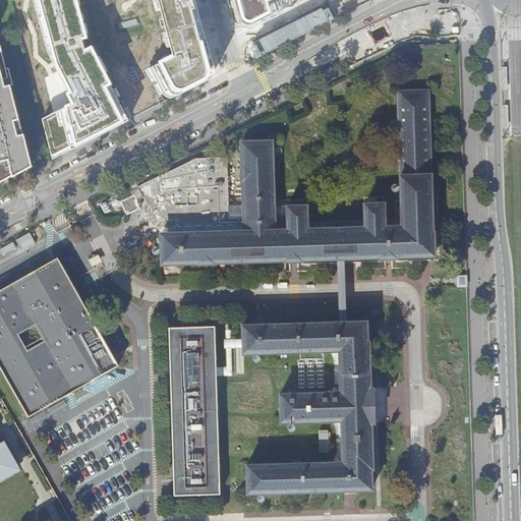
[(76,0),(35,0),(47,48),(68,90),(64,107),(42,117),(53,160),(129,118),(92,45),(85,48),(80,33),(84,32),(76,0)]
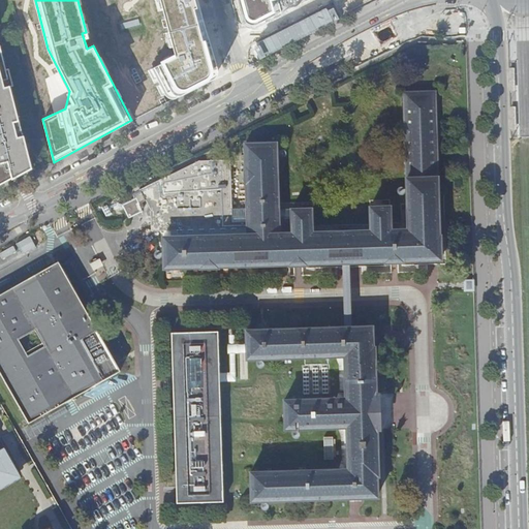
[(219,75),(197,0),(161,0),(178,54),(154,65),(168,94),(173,96),(180,96),(219,75)]
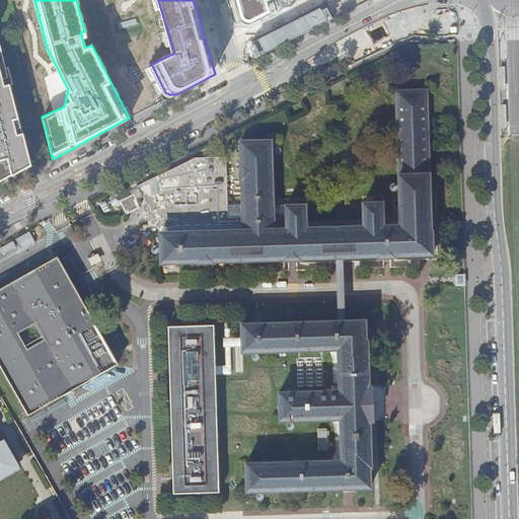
[(234,0),(241,28),(296,0),(234,0)]
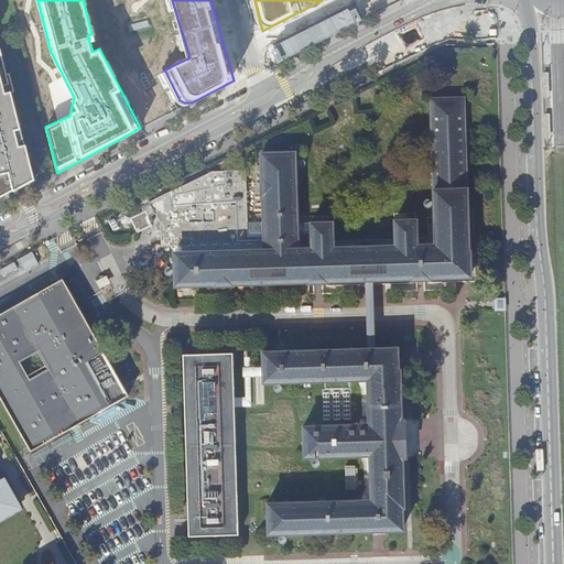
[(358,0),(268,43),(277,61),(377,13),(370,0),(369,0),(362,3),(360,0),(358,0)]
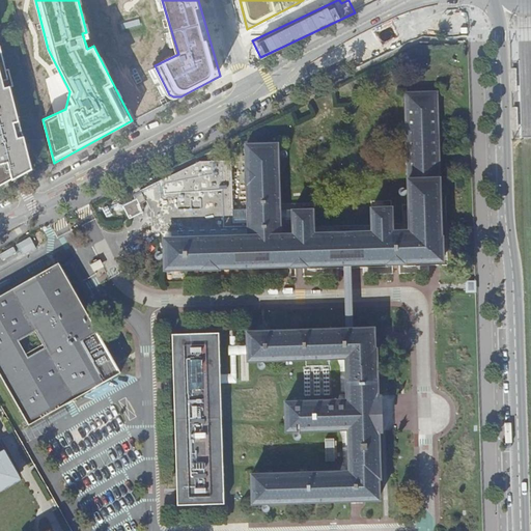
[(0,185),(32,168),(0,48),(0,47),(0,185)]
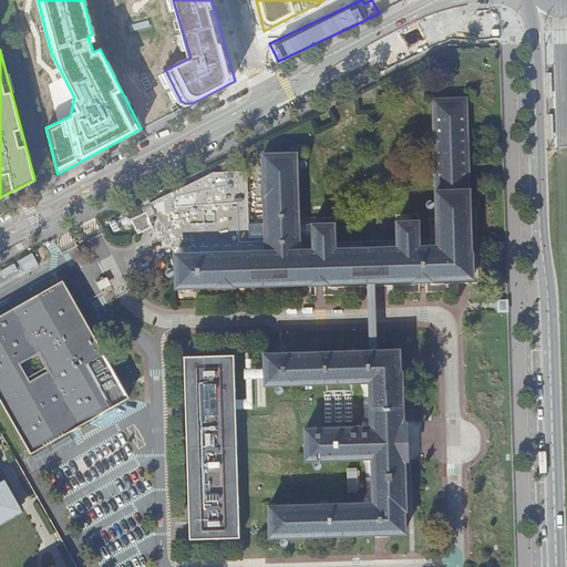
[(175,253),(176,286),(215,285),(215,286),(234,286),(234,284),(309,282),(309,284),(329,284),(329,281),(367,281),(375,280),(413,279),(413,281),(432,280),(432,279),(472,278),(472,251),(471,251),(467,98),(434,99),(437,245),(419,246),(419,220),(397,222),(398,247),(334,248),(334,223),(312,224),(313,248),(298,248),(296,152),(261,153),(263,197),(264,197),(265,250),(175,253)]
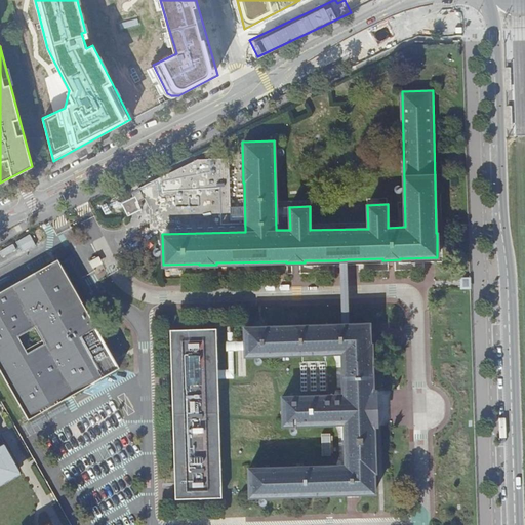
[(199,157),(144,185),(148,204),(149,228),(230,226),(229,159),(227,157),(199,157)]
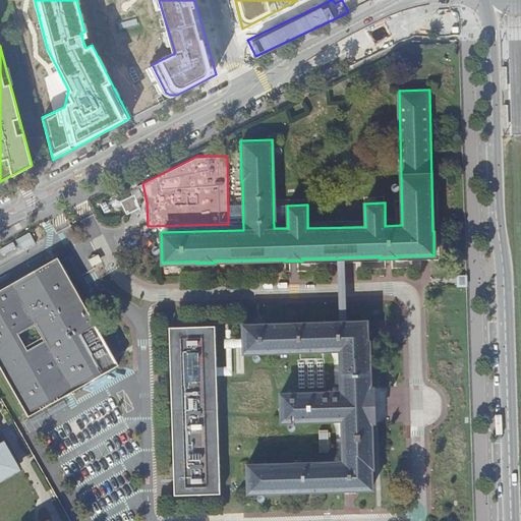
[(31,231),(17,239),(22,249),(37,241),(31,231)]
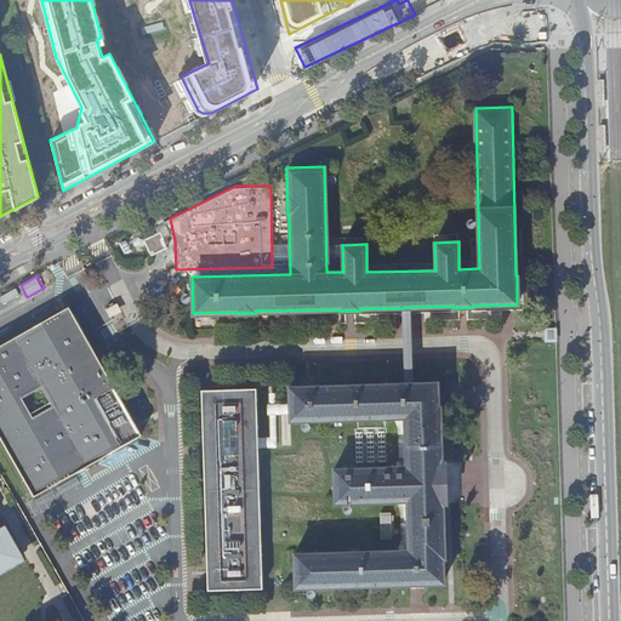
[(68,307),(0,346),(0,434),(34,495),(142,434),(140,429),(68,307)]
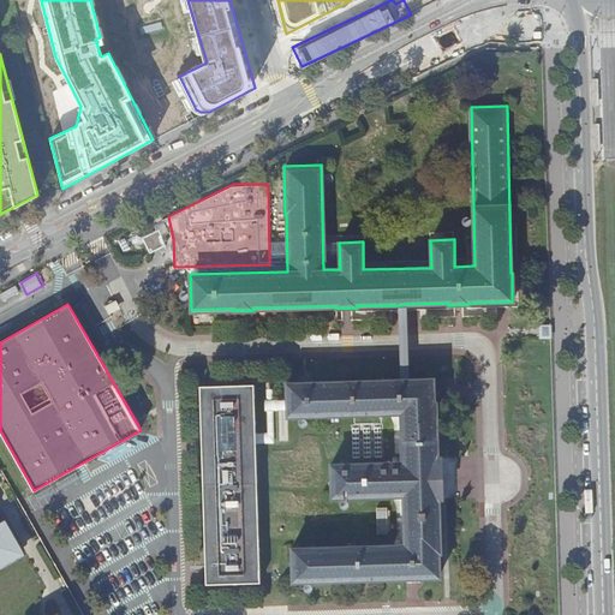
[(407,304),(398,305),(400,380),(408,378),(407,304)]
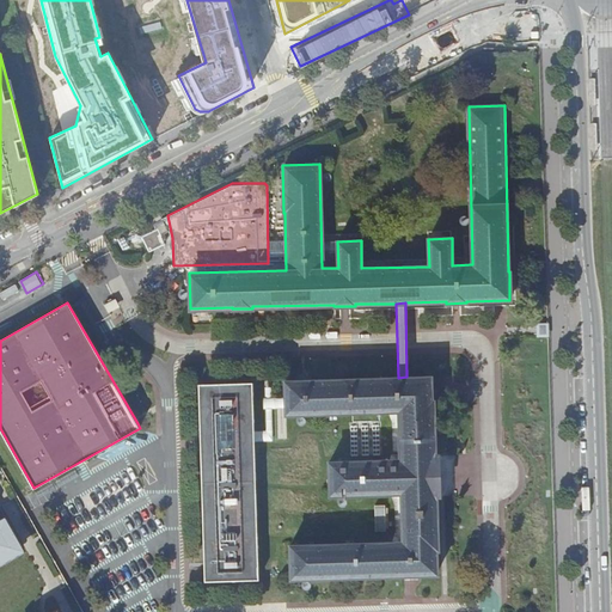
[(398,378),(285,380),(286,414),(398,410),(399,459),(329,461),(330,495),(401,493),(402,542),(289,545),(291,579),(436,574),(435,550),(438,549),(436,496),(439,496),(438,454),(435,454),(433,401),(430,401),(429,377),(407,377),(398,378)]
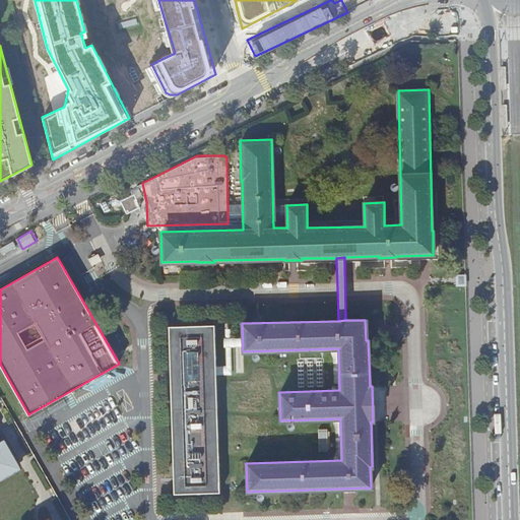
[(214,367),(213,324),(168,326),(169,369),(170,396),(173,478),(173,492),(218,491),(214,367)]
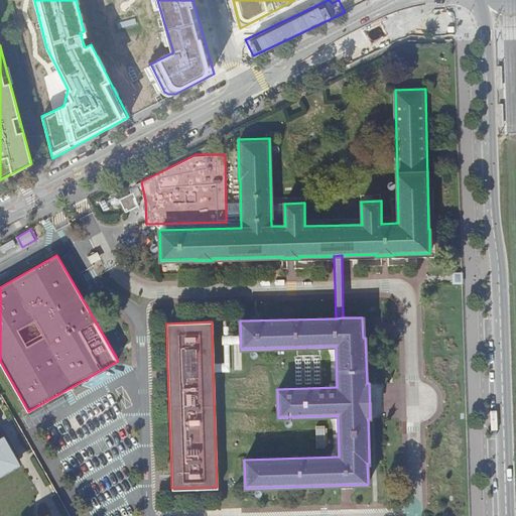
[(296,354),(296,376),(321,376),(320,354),(296,354)]
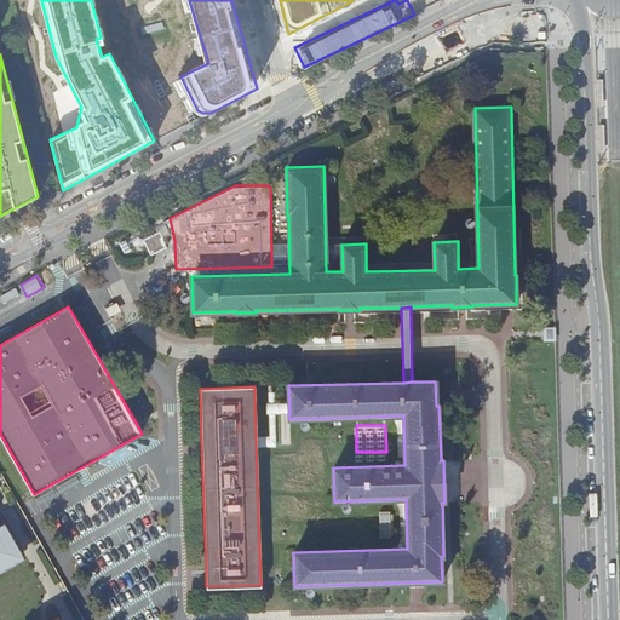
[(0,574),(10,569),(7,566),(24,556),(6,524),(0,527),(0,574)]
